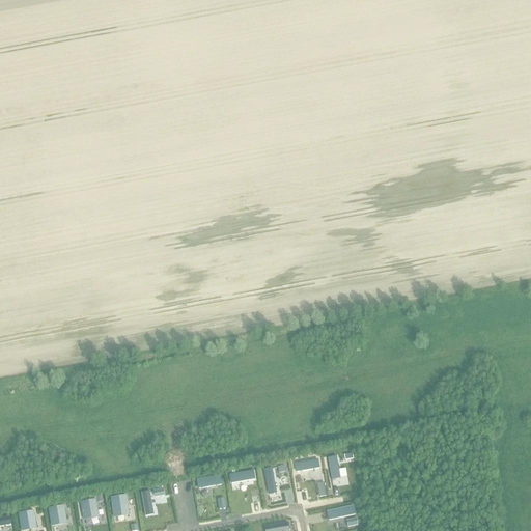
[(340,476),(337,455),(328,456),(332,478),(340,476)]
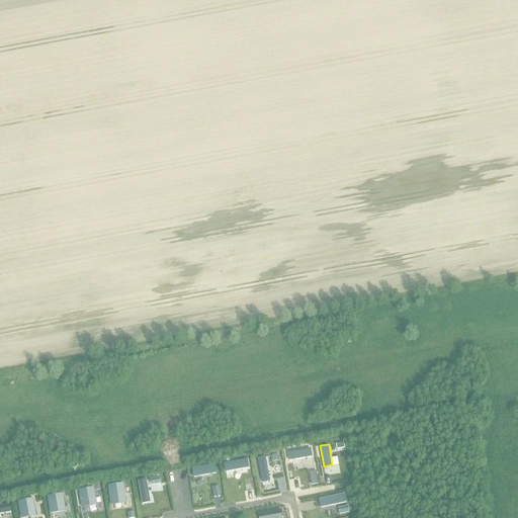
[(312,455),(310,446),(287,450),(289,458),(312,455)]
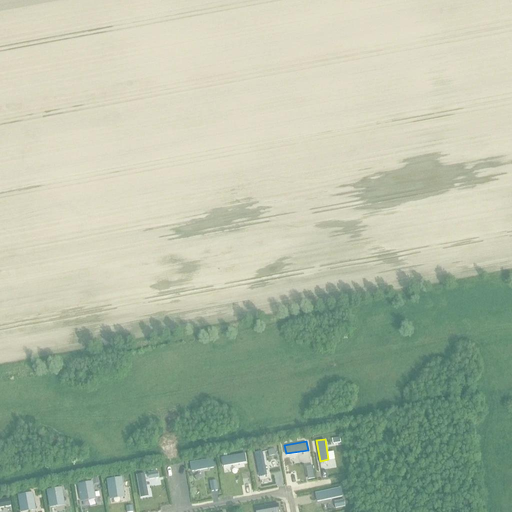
[(266,474),(262,450),(254,451),(259,475),(266,474)]
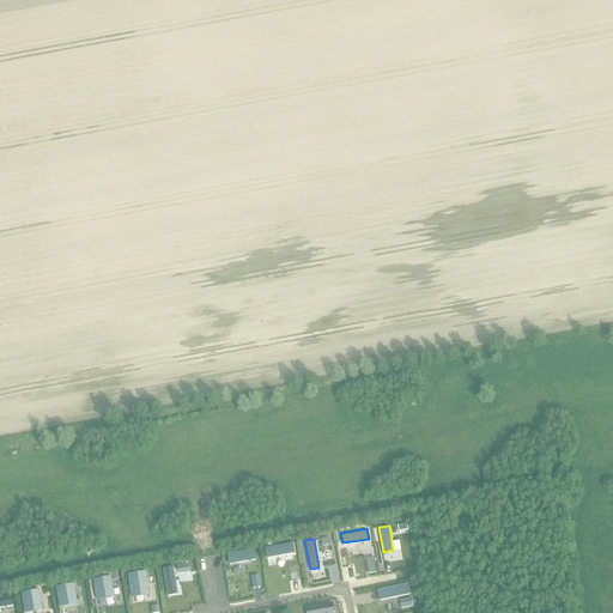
[(295,552),(292,541),(266,546),(267,557),(295,552)]
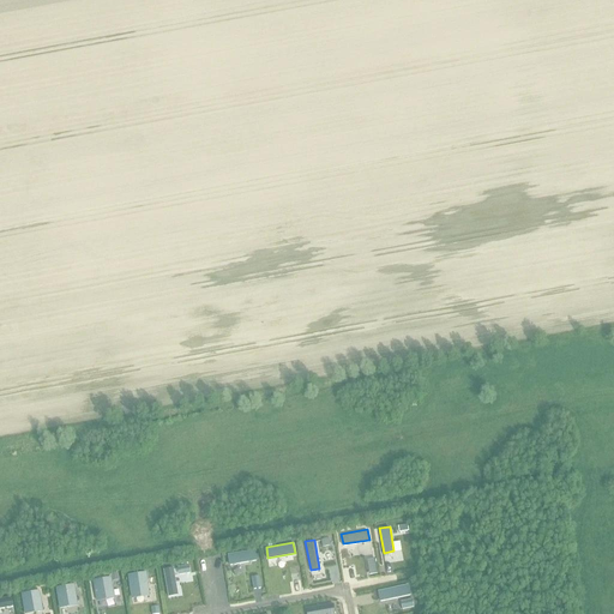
[(256,548),(228,553),(229,564),(257,559),(256,548)]
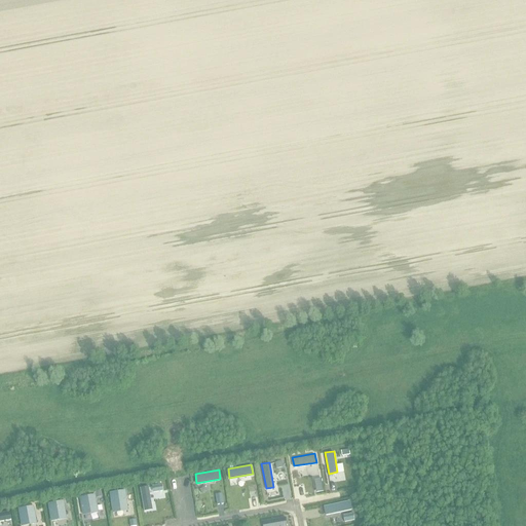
[(152,509),(148,485),(140,487),(144,511),(152,509)]
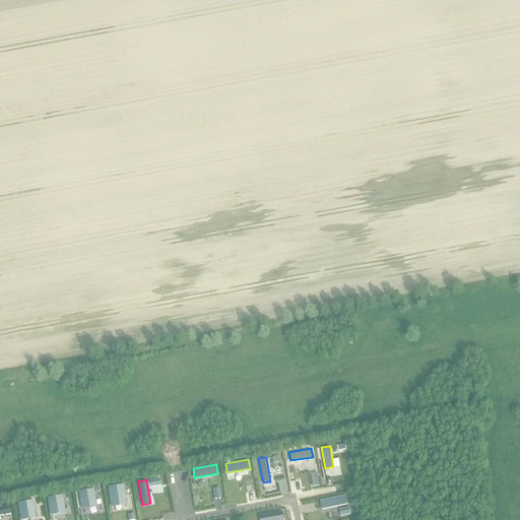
[(126,503),(124,483),(109,485),(111,505),(126,503)]
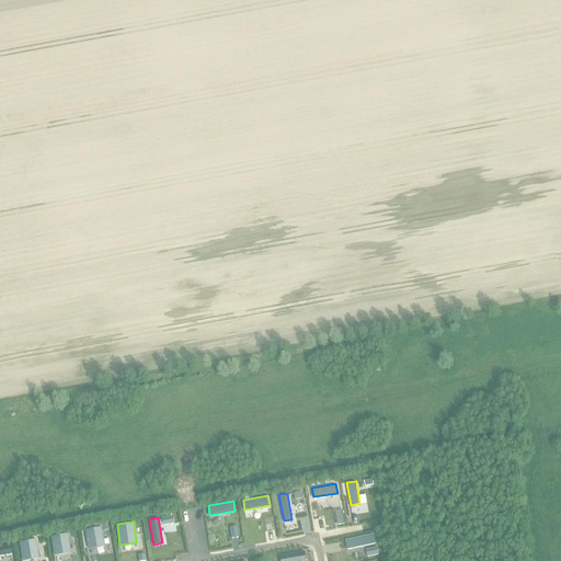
[(104,545),(101,526),(86,528),(89,547),(104,545)]
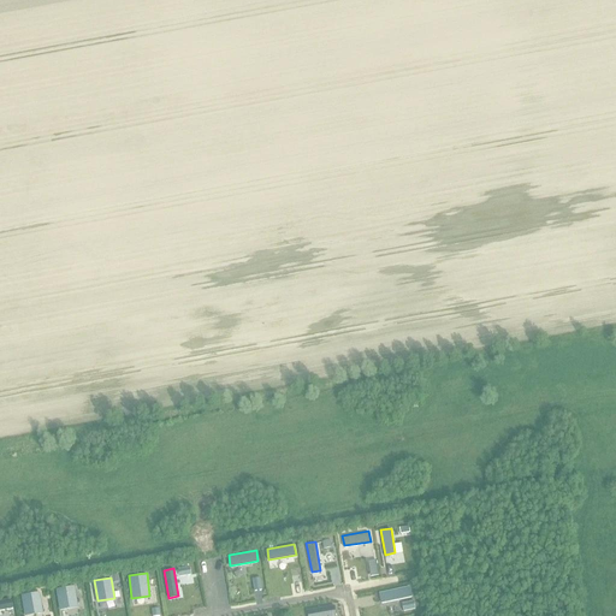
[(78,606),(75,585),(57,587),(60,609),(78,606)]
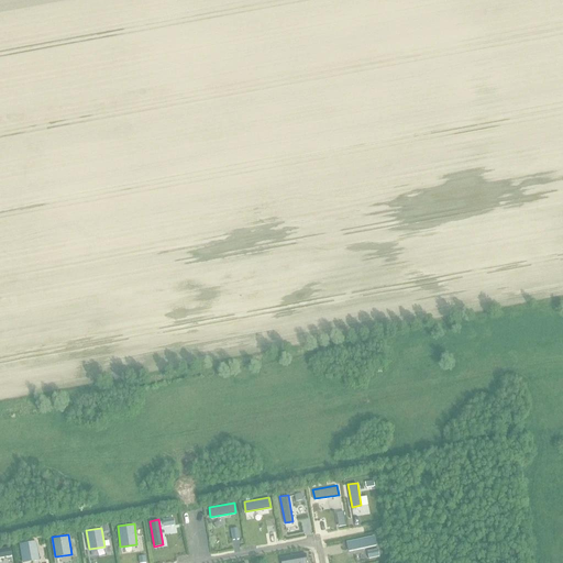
[(374,537),(346,543),(349,552),(376,547),(374,537)]
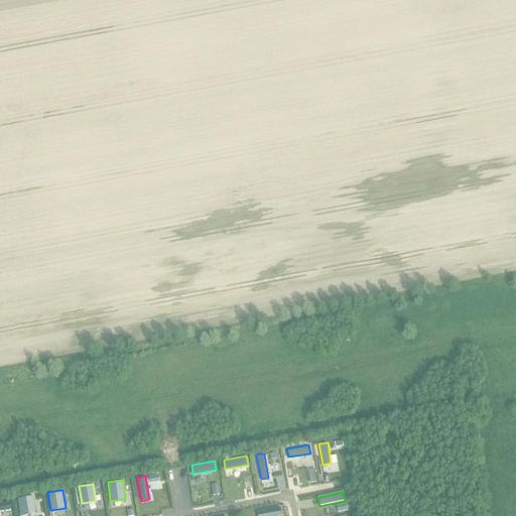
[(36,512),(33,495),(18,498),(21,515),(36,512)]
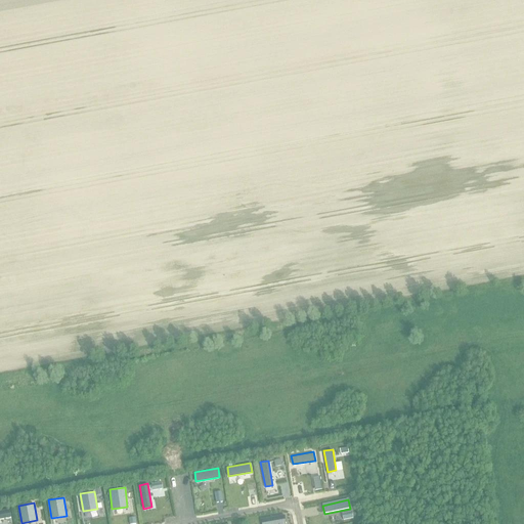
[(0,518),(10,517),(9,508),(0,509),(0,518)]
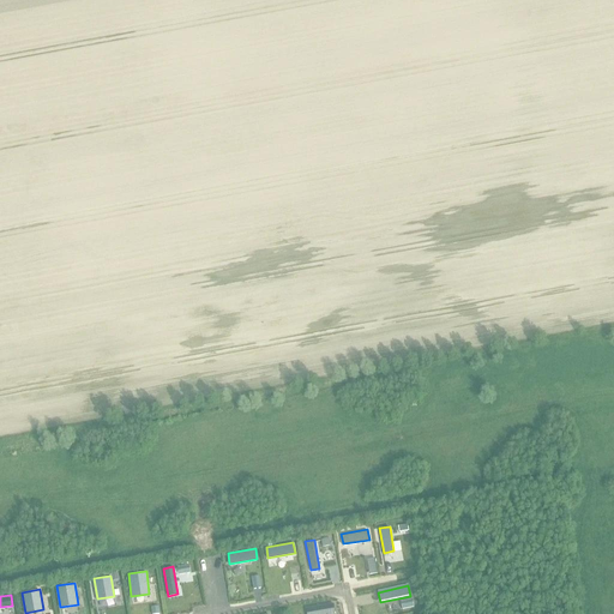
[(411,600),(401,602),(402,611),(413,607),(411,600)]
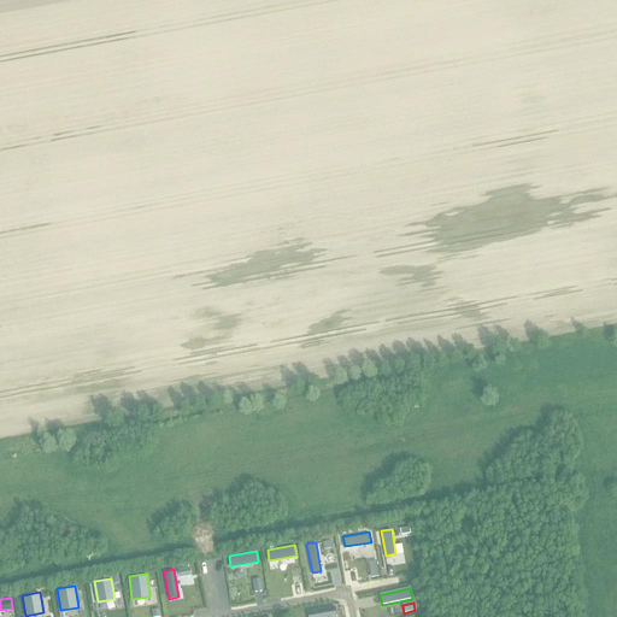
[(330,616),(336,616),(335,605),(307,610),(309,616),(330,616)]
